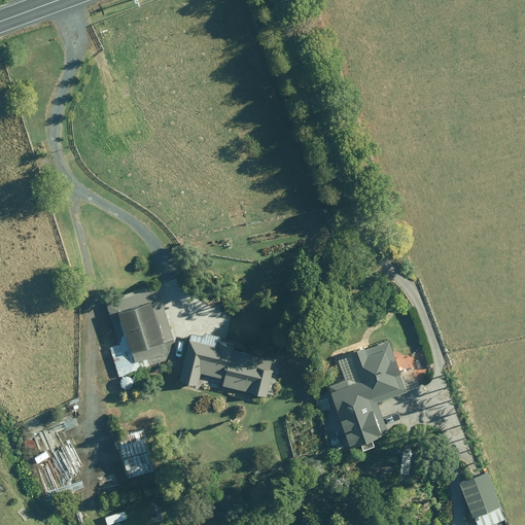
[(148,303),(117,313),(135,363),(166,352),(148,303)]
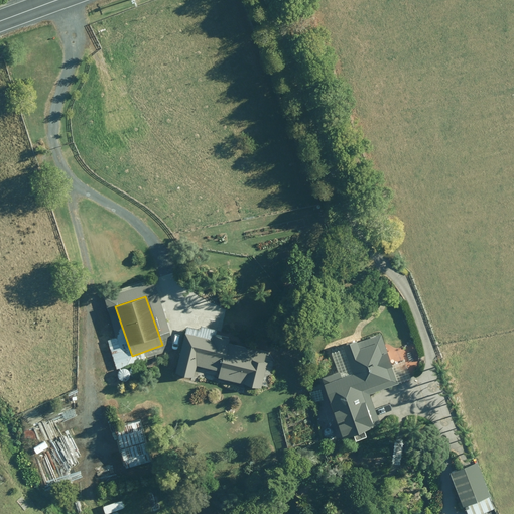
[(213,340),(185,334),(176,374),(194,378),(196,366),(219,371),(217,377),(262,387),(269,355),(230,346),(231,339),(215,335),(213,340)]
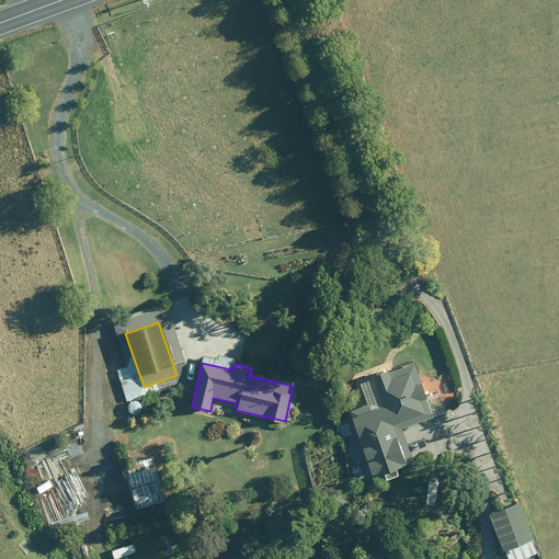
[(350,412),(352,418),(372,477),(413,463),(402,430),(432,420),(413,364),(374,377),(384,407),(372,410),(369,406),(350,412)]
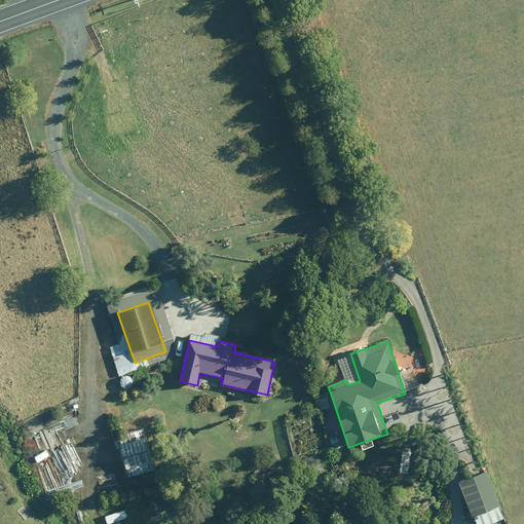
[(144,428),(115,437),(128,479),(157,470),(144,428)]
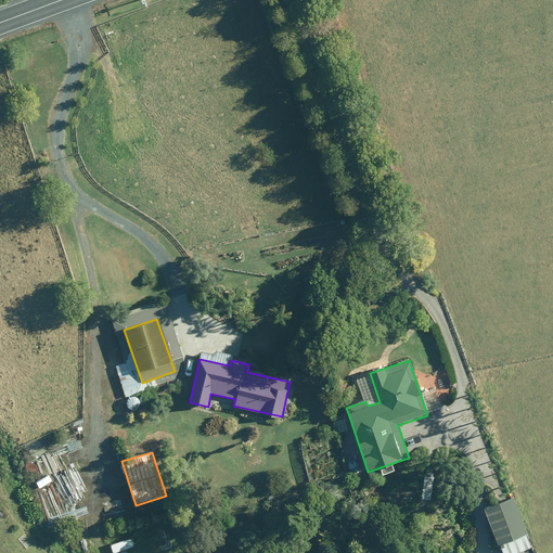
[(512,497),(484,509),(502,552),(518,552),(534,547),(512,497)]
